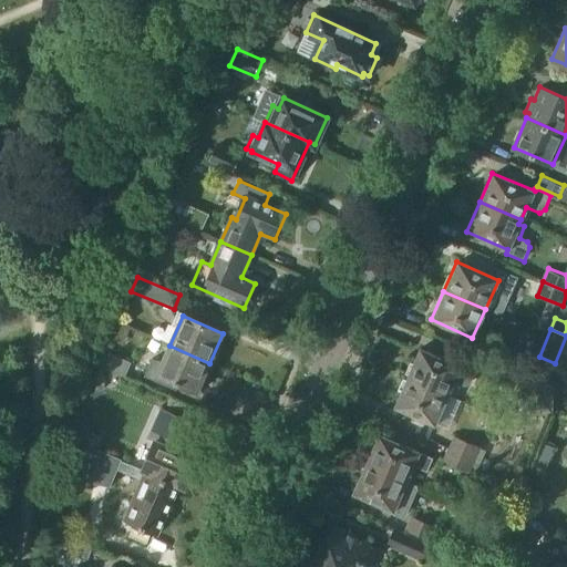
[(156,375),(196,393),(209,363),(169,346),(156,375)]
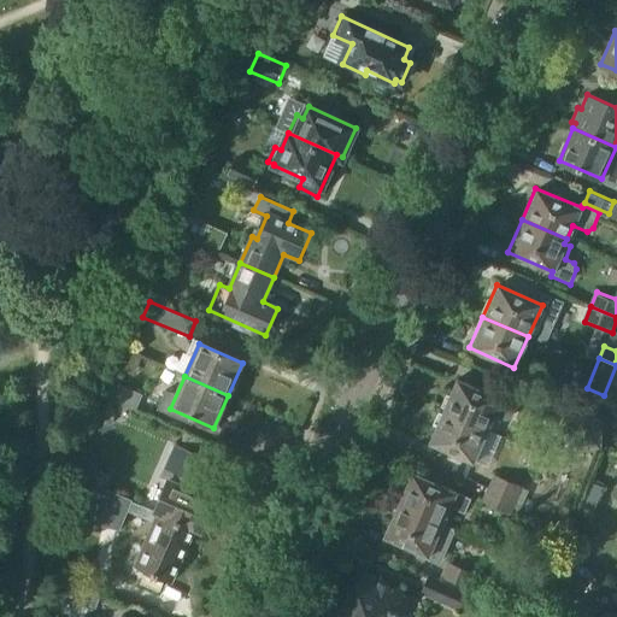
[(517,406),(457,380),(442,412),(486,430),(493,415),(506,421),(512,418),(517,406)]
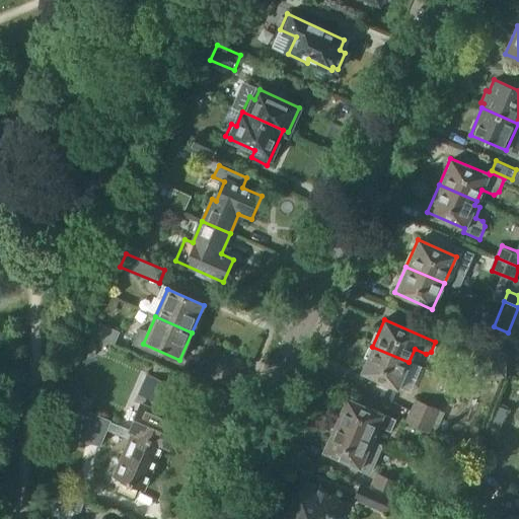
[(120,332),(95,322),(90,336),(115,346),(120,332)]
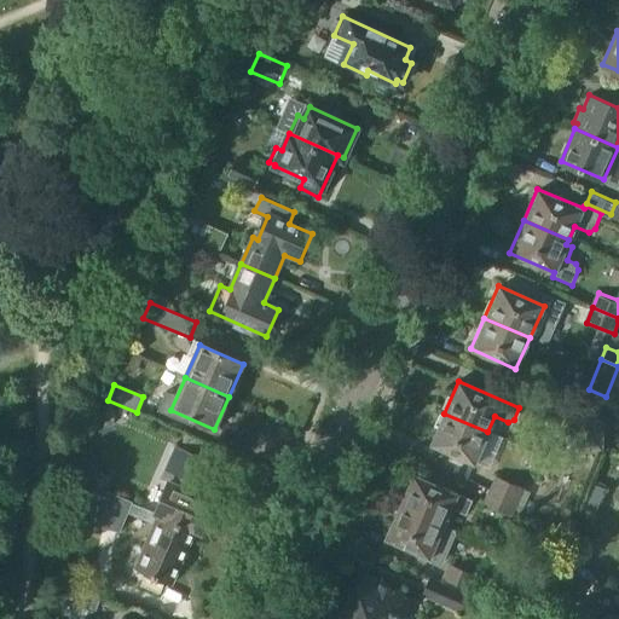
[(555,388),(549,401),(579,415),(584,401),(555,388)]
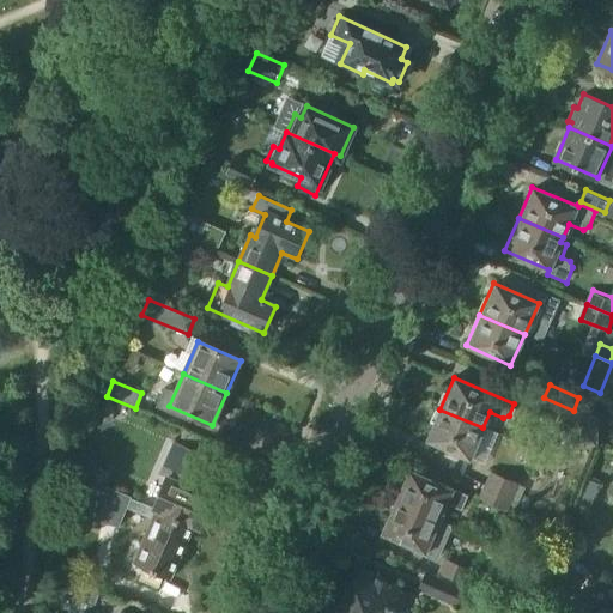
[(544,398),(538,412),(568,424),(574,411),(544,398)]
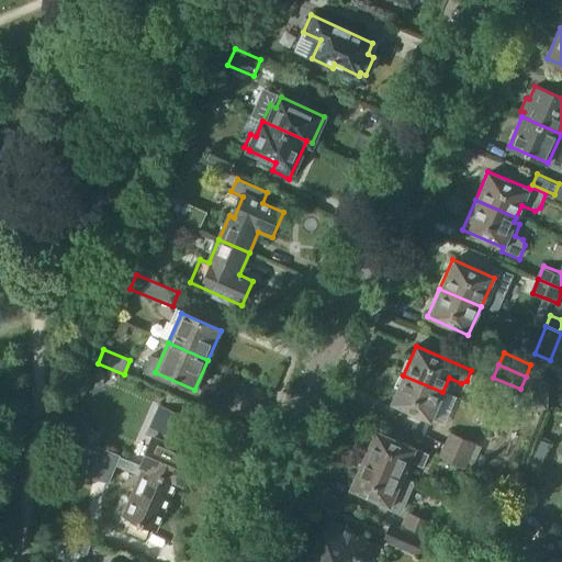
[(390,404),(429,422),(442,392),(403,375),(390,404)]
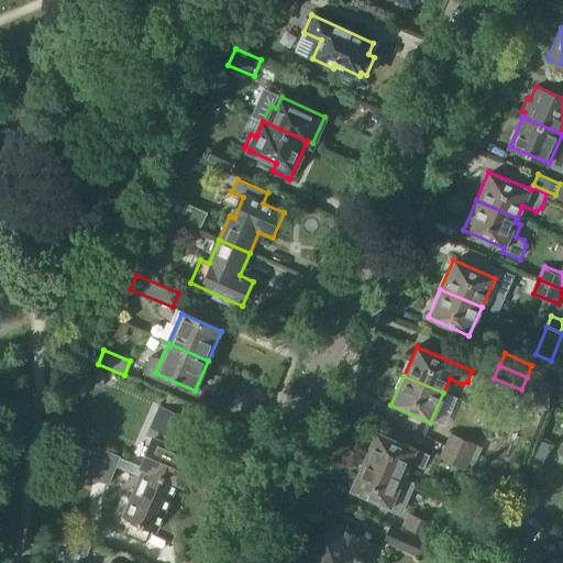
[(515,412),(549,412),(549,385),(526,385),(515,412)]
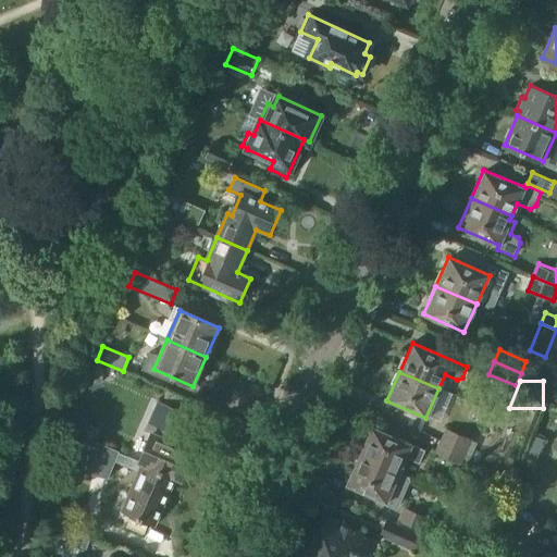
[(139,461),(141,462),(175,479),(181,481),(185,472),(190,473),(195,463),(190,459),(195,450),(180,445),(192,418),(158,404),(149,422),(155,424),(139,461)]
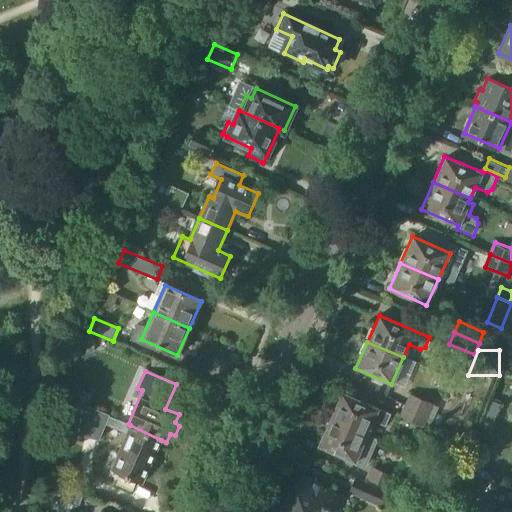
[(391,416),(341,394),(329,420),(366,436),(373,421),(386,427),(391,416)]
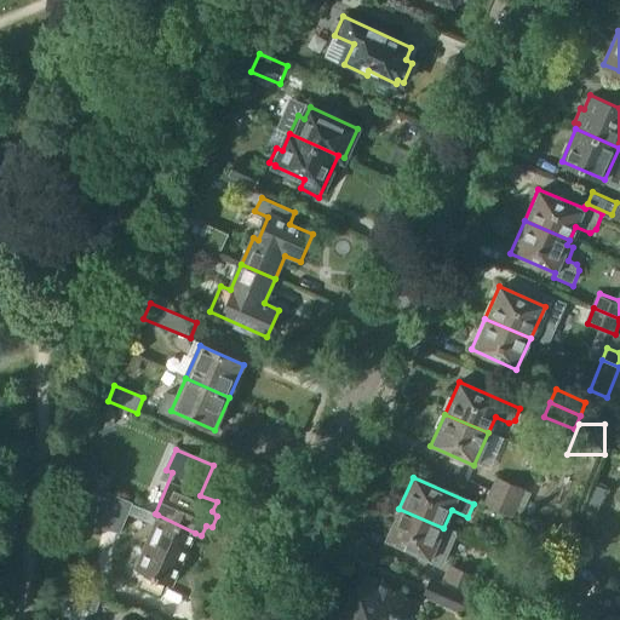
[(491,491),(521,504),(527,491),(497,477),(491,491)]
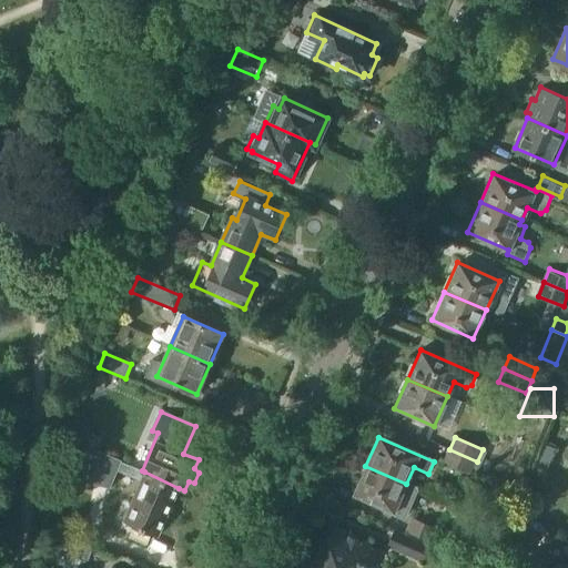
[(98,450),(74,448),(69,479),(111,488),(122,460),(98,450)]
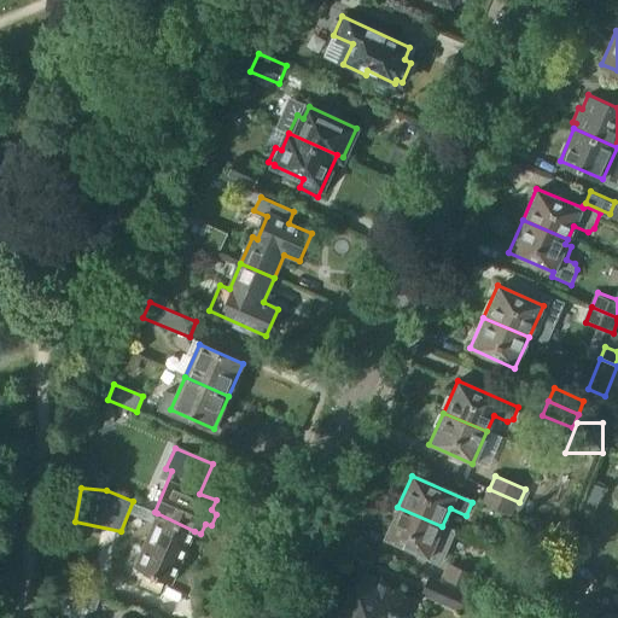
[(519,502),(489,489),(483,502),(513,516),(519,502)]
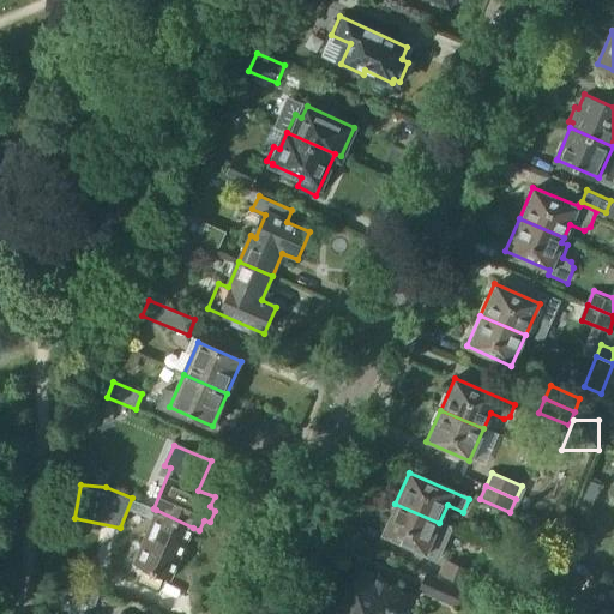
[(381,535),(427,554),(425,558),(438,564),(453,529),(439,523),(395,504),(381,535)]
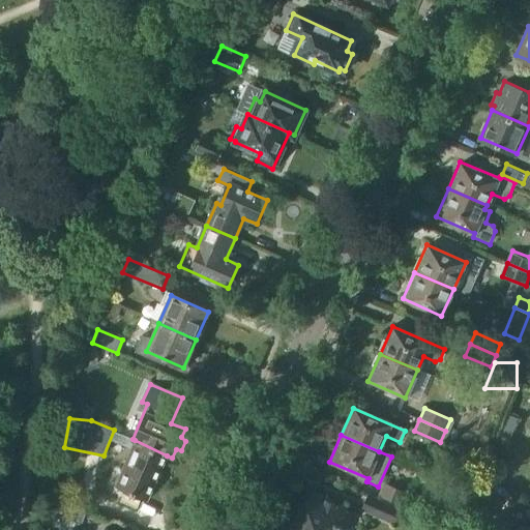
[(115,486),(125,491),(120,501),(136,507),(141,497),(147,500),(167,455),(135,440),(115,486)]
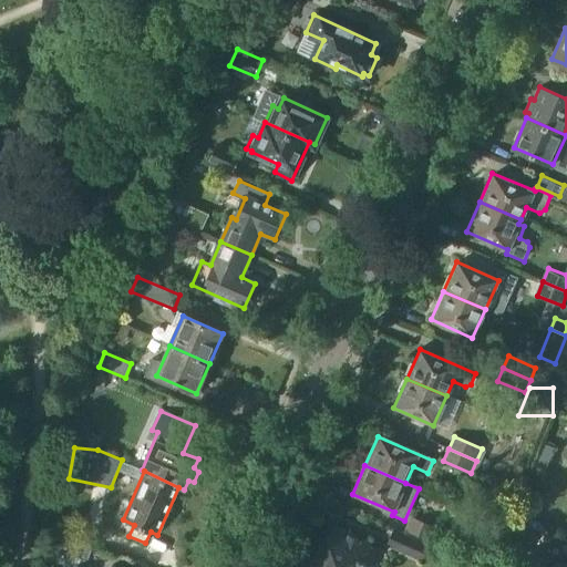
[(405,529),(432,542),(439,528),(411,516),(405,529)]
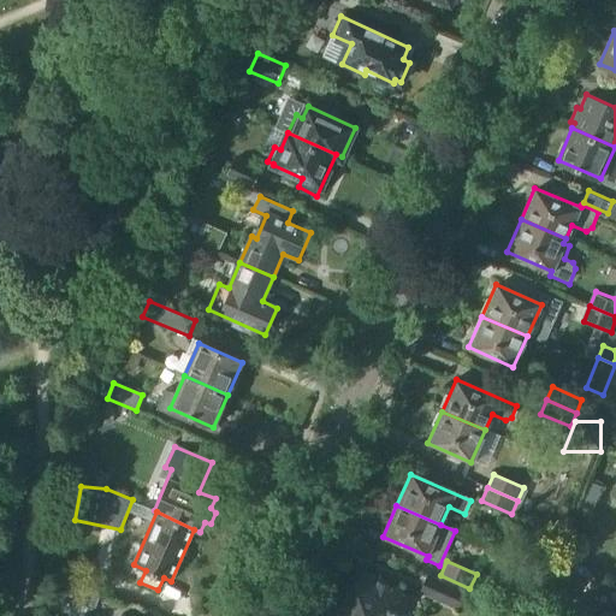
[(341,606),(345,609),(344,612),(354,615),(402,615),(403,612),(395,609),(403,591),(361,573),(353,594),(348,592),(341,606)]
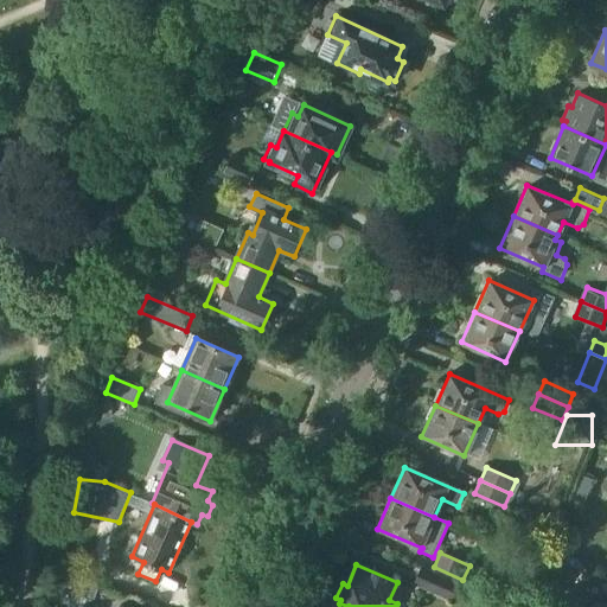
[(461,581),(422,566),(414,586),(453,601),(461,581)]
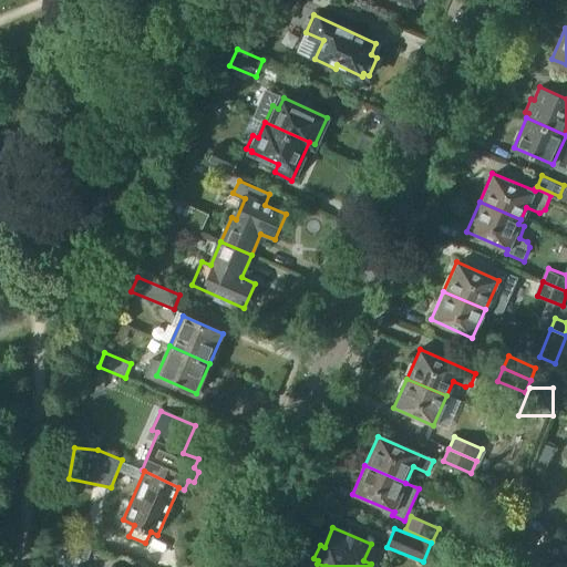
[(61,549),(89,560),(94,546),(68,534),(61,549)]
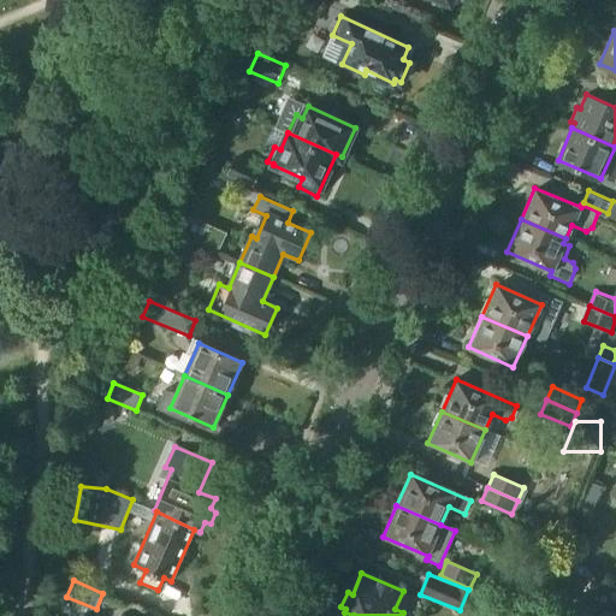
[(568,615),(578,615),(599,609),(594,593),(564,603),(568,615)]
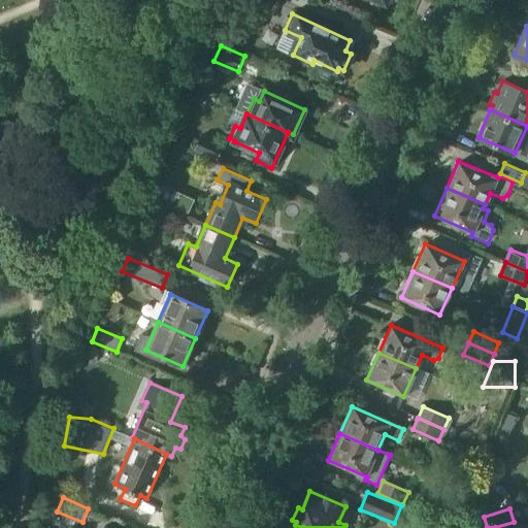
[(481,527),(484,523),(466,516),(462,527),(463,527),(481,527)]
